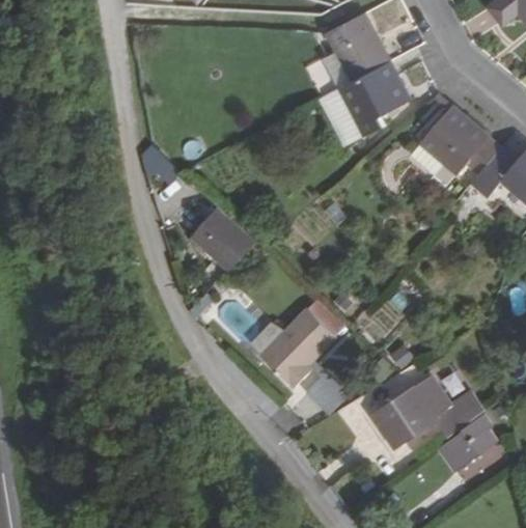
[(525,0),(498,0),(492,5),(504,23),(517,14),(525,25),(525,0)]
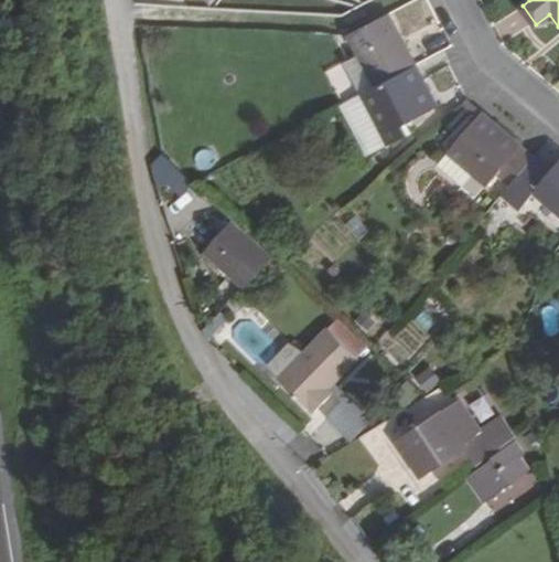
[(345,36),(355,56),(373,88),(412,66),(385,16),(345,36)]
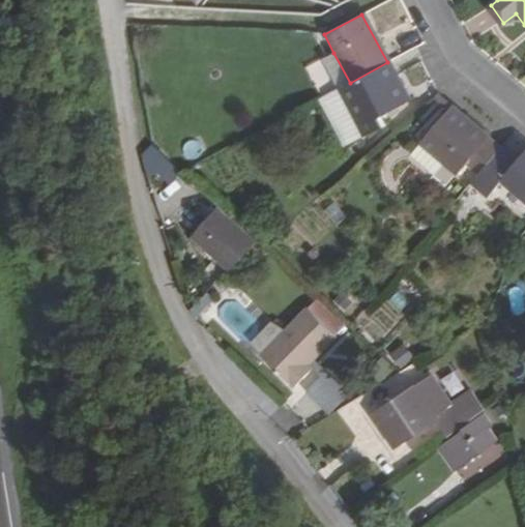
[(350,83),(333,53),(322,59),(338,89),(350,83)]
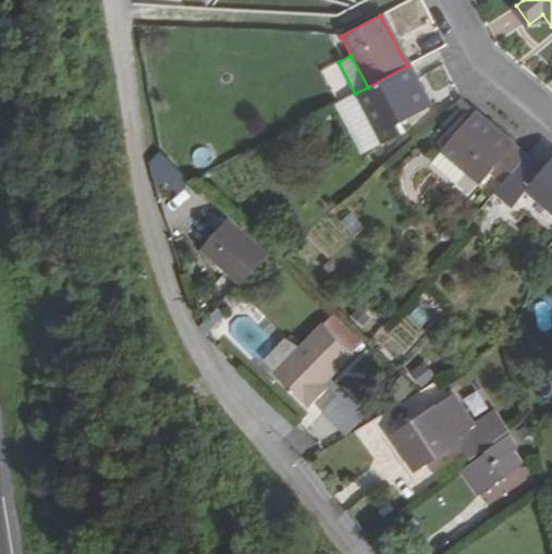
[(429,106),(407,65),(368,87),(355,94),(381,144),(400,134),(395,124),(429,106)]
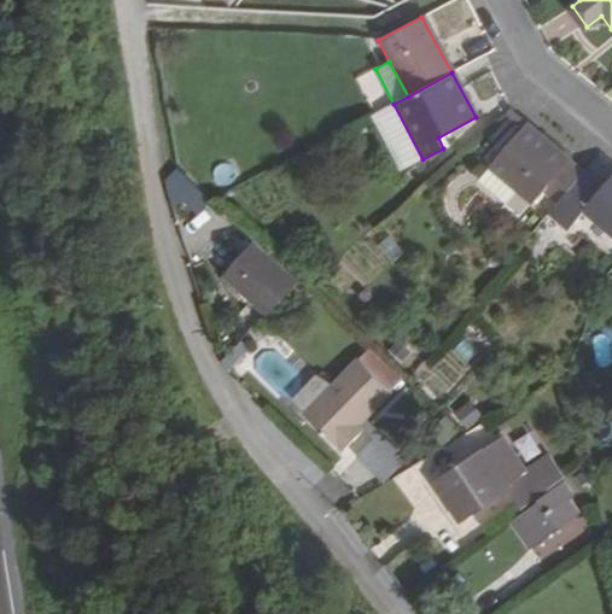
[(581,171),(524,124),(487,169),(530,204),(543,188),(558,202),(581,174),(581,171)]
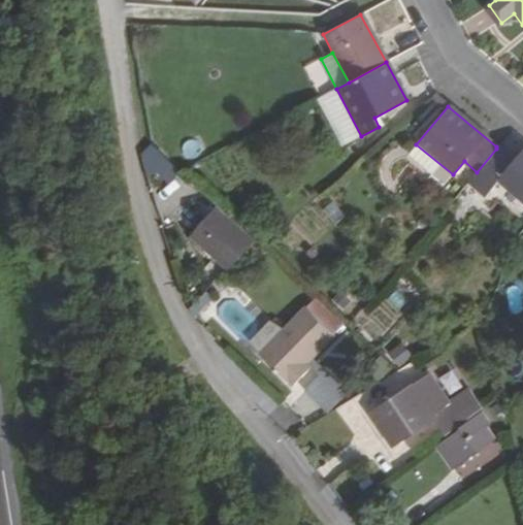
[(522,201),(522,150),(512,162),(496,149),(477,172),(467,183),(484,196),(497,179),(522,201)]
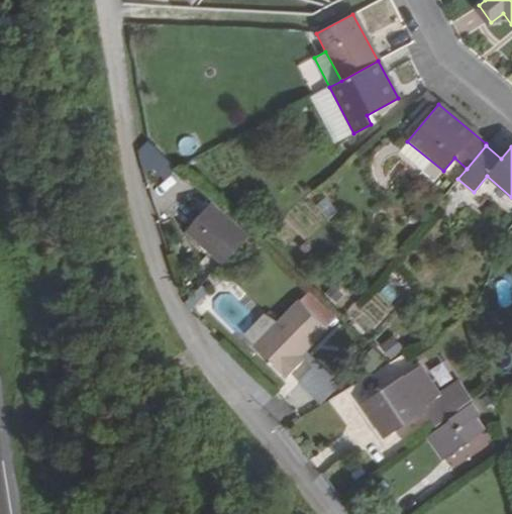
[(214,206),(187,236),(225,271),(252,240),(214,206)]
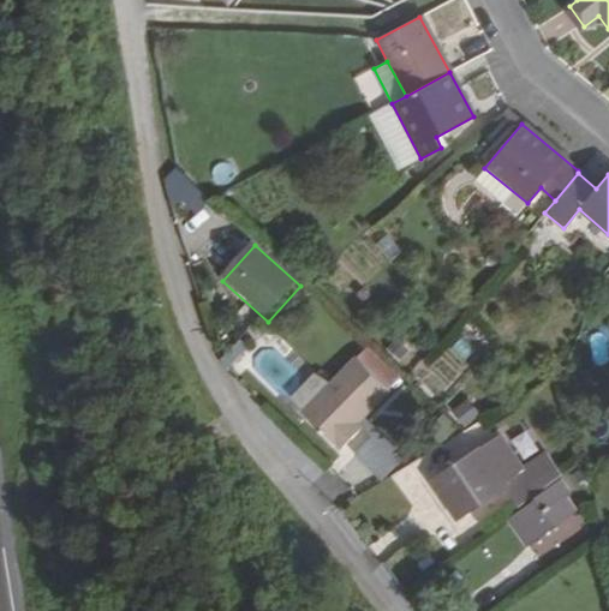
[(353,359),(300,415),(338,451),(360,426),(356,421),(386,390),(353,359)]
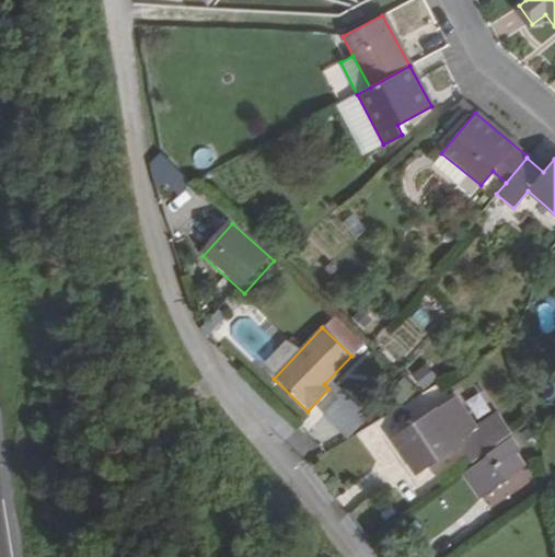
[(244,334),(231,346),(249,366),(262,352),(244,334)]
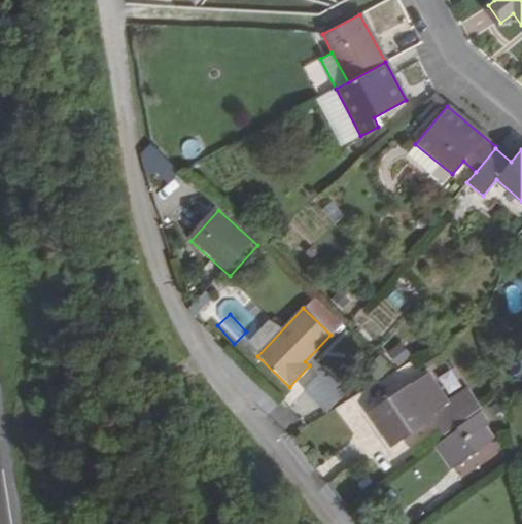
[(386,353),(395,369),(411,359),(402,345),(386,353)]
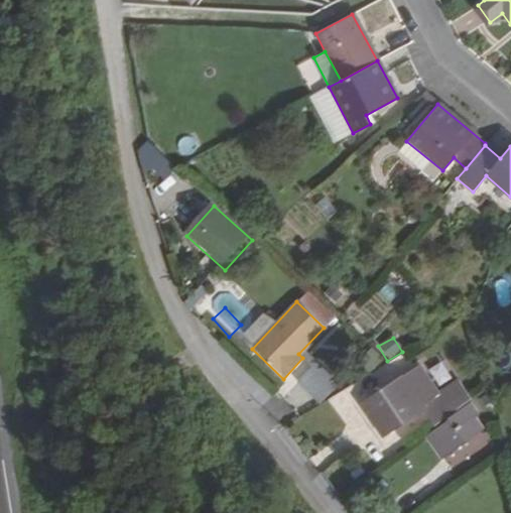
[(403,368),(397,357),(386,364),(384,365),(391,375),(403,368)]
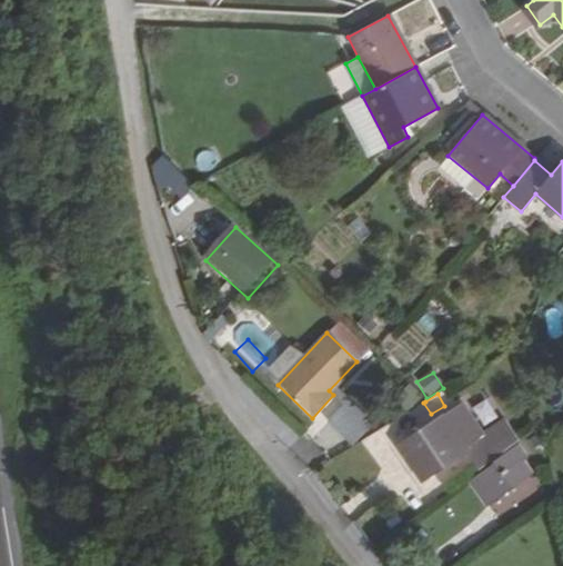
[(456,405),(395,446),(419,479),(470,445),(484,466),(515,443),(502,424),(481,438),(456,405)]
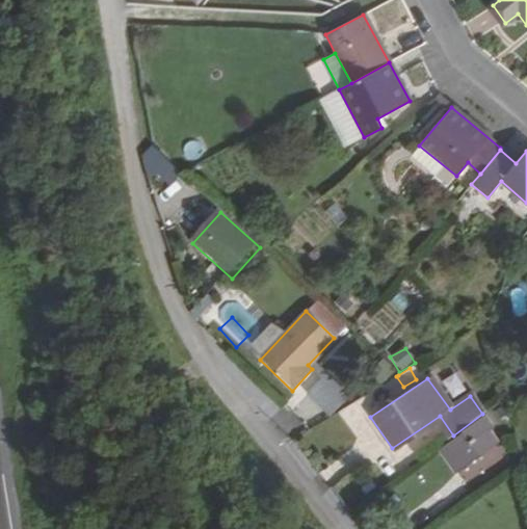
[(444,445),(459,467),(493,442),(485,430),(490,427),(482,417),(444,445)]
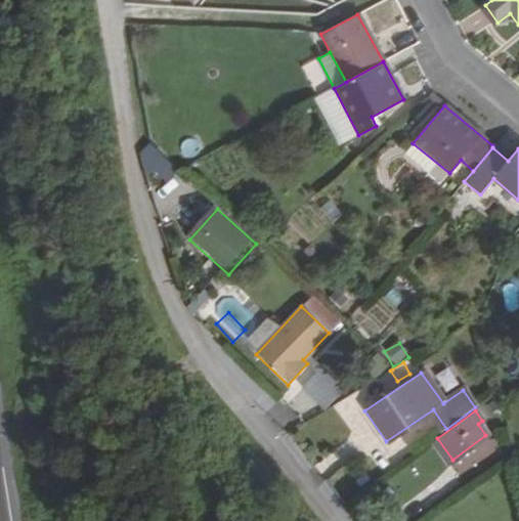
[(452,460),(437,438),(428,444),(444,466),(452,460)]
